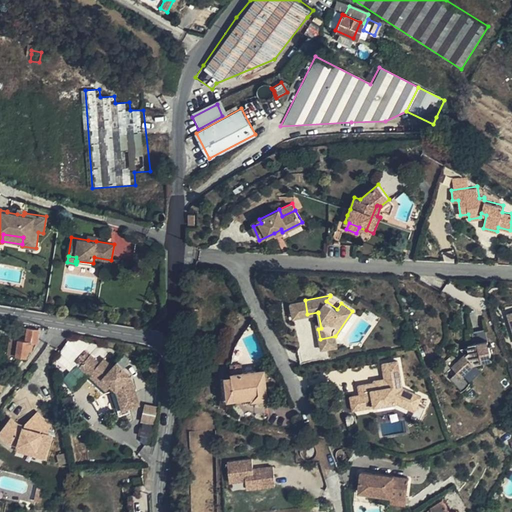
[(337,309),(341,304),(330,296),(326,301),(337,309)]
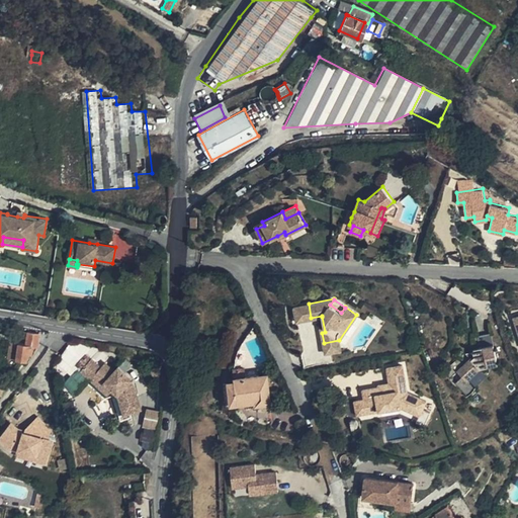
[(309,304),(294,306),(296,321),(311,318),(309,304)]
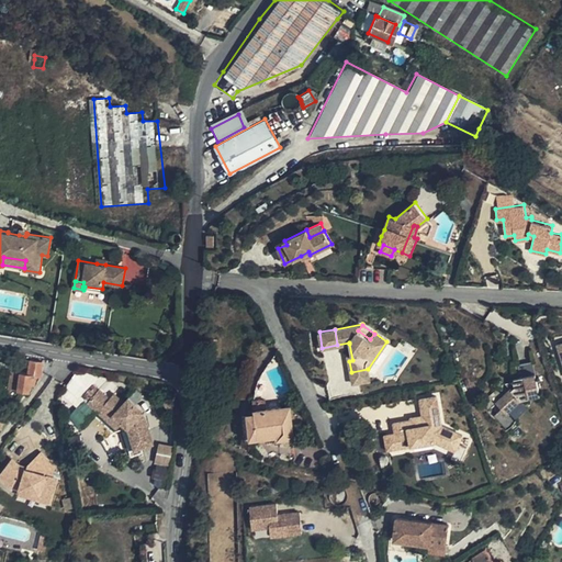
[(27,361),(25,374),(18,373),(14,391),(26,393),(29,383),(30,375),(33,375),(38,377),(41,362),(27,361)]
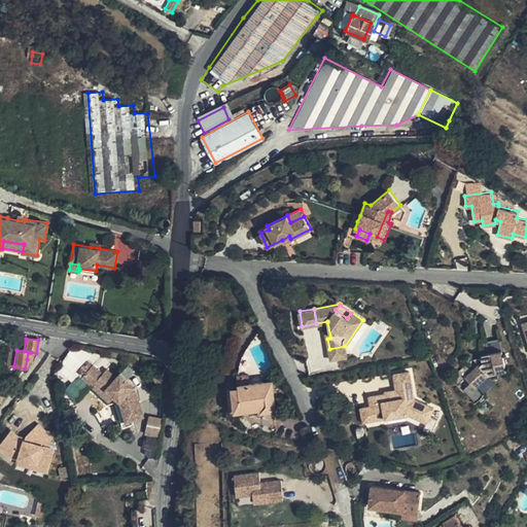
[(485,342),(488,354),(502,351),(499,339),(485,342)]
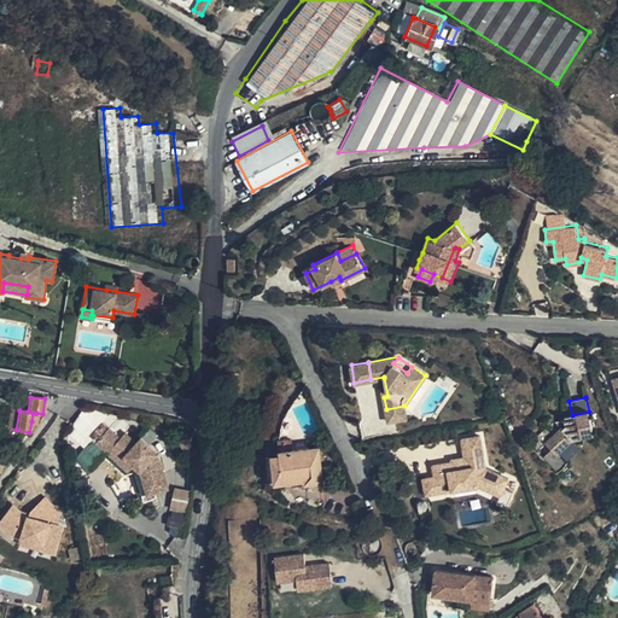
[(404,406),(386,409),(388,421),(407,418),(404,406)]
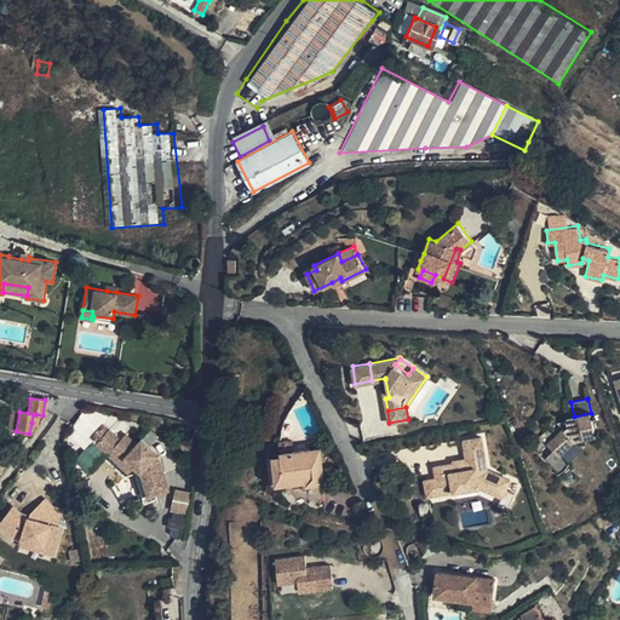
[(16,431),(19,412),(9,409),(5,429),(16,431)]
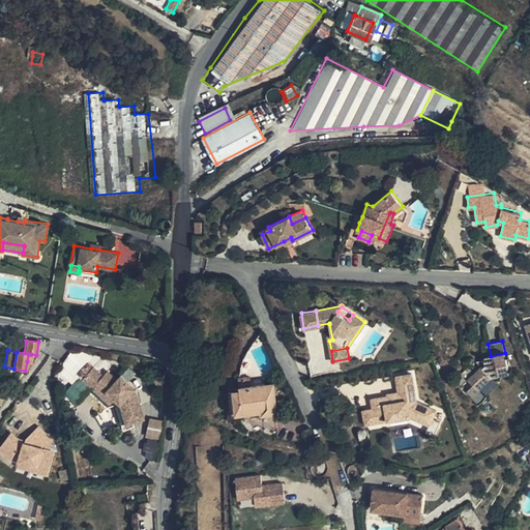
[(509,372),(505,353),(483,357),(484,363),(481,366),(475,373),(468,366),(454,380),(461,386),(468,380),(473,385),(466,392),(477,404),(484,396),(477,389),(491,376),(509,372)]
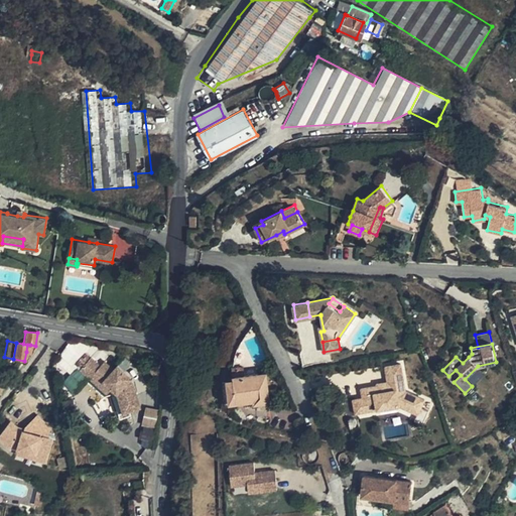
[(91,357),(80,368),(89,377),(95,372),(111,388),(115,393),(121,414),(138,409),(132,384),(128,380),(130,378),(122,370),(119,373),(114,369),(113,369),(104,361),(100,365),(91,357)]
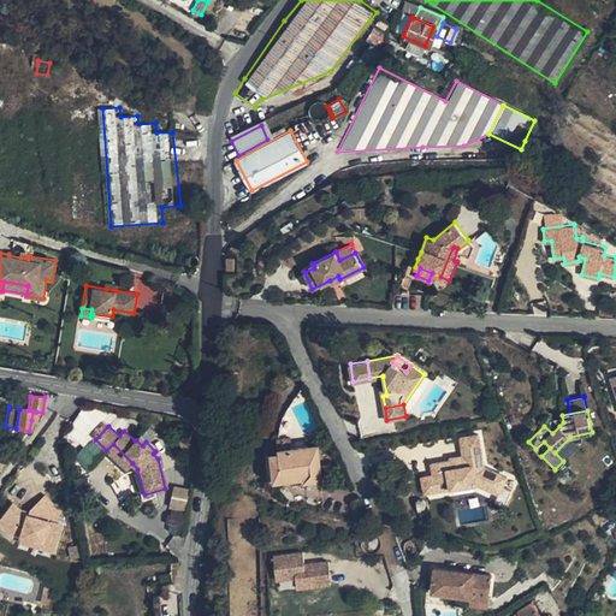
[(477,483),(498,493),(507,477),(484,466),(479,433),(460,437),(463,457),(465,461),(450,463),(449,460),(431,463),(433,475),(421,477),(425,493),(477,483)]
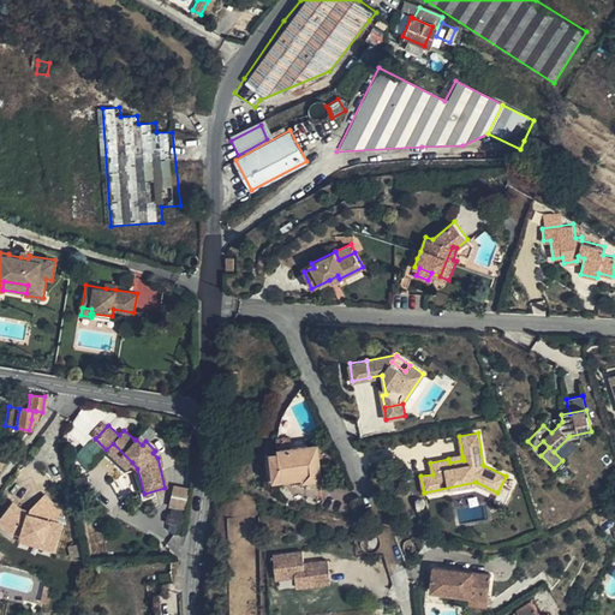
[(142,445),(145,441),(139,435),(136,440),(142,445)]
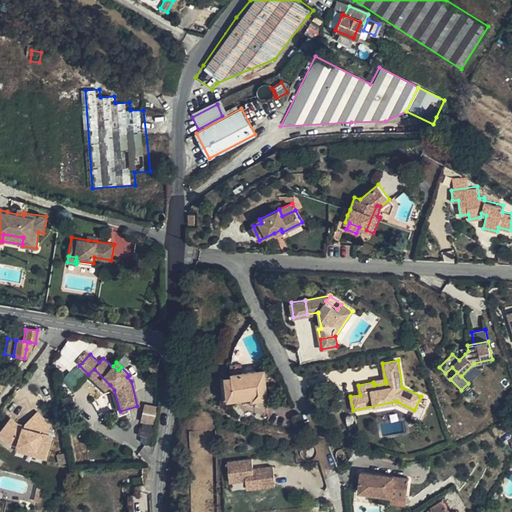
[(230,364),(231,373),(242,372),(241,363),(230,364)]
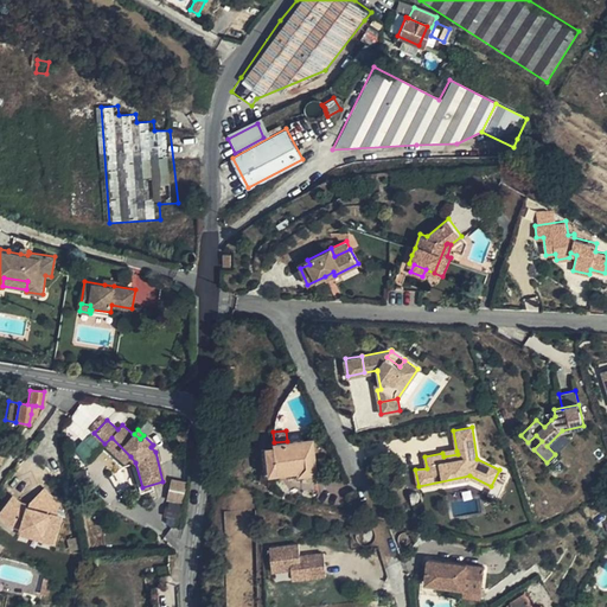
[(85,461),(102,445),(90,434),(74,451),(85,461)]
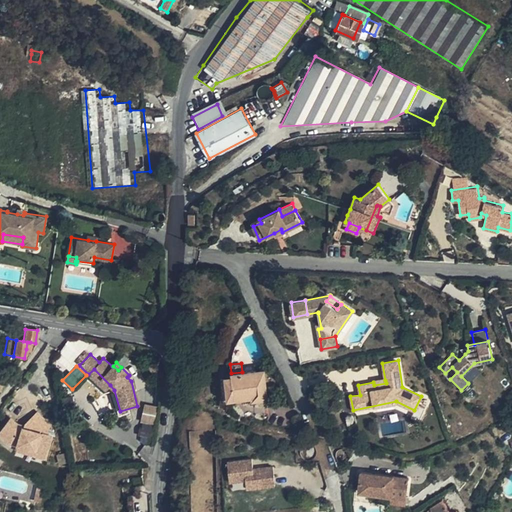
[(94,369),(88,374),(105,390),(110,385),(94,369)]
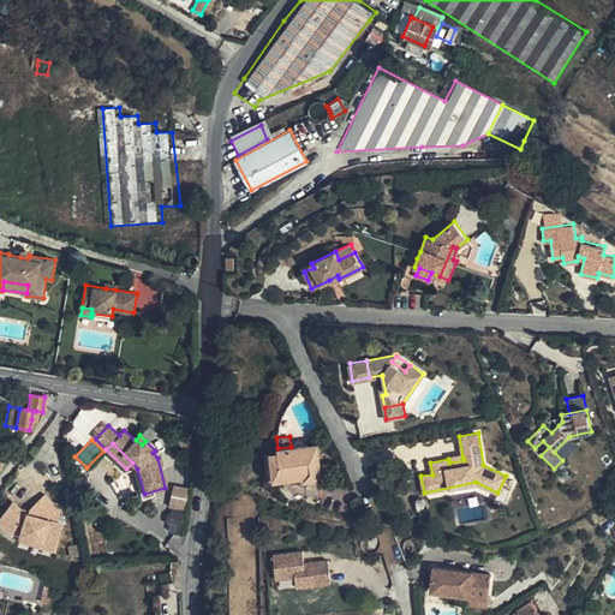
[(302,479),(321,477),(317,445),(291,447),(278,448),(278,452),(266,453),(268,479),(302,476),(302,479)]
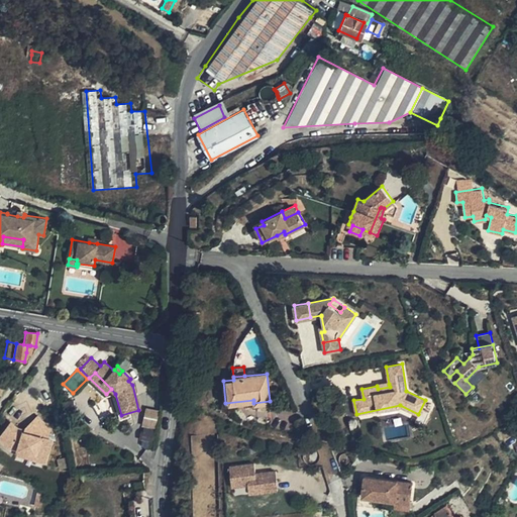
[(121,415),(115,394),(111,395),(116,416),(121,415)]
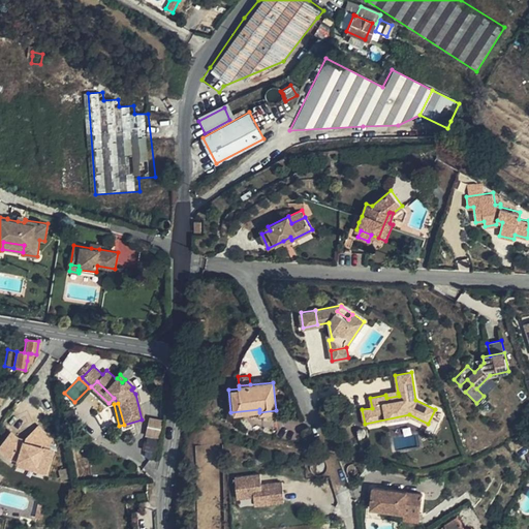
[(158,439),(162,419),(149,417),(145,436),(158,439)]
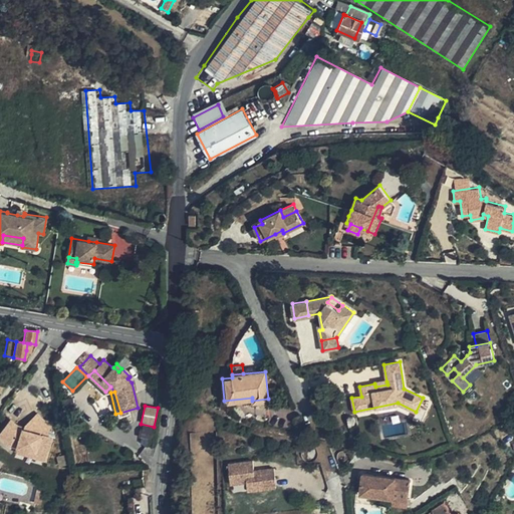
[(42,459),(48,436),(43,435),(46,427),(34,412),(21,422),(20,427),(19,430),(12,429),(13,425),(5,419),(0,427),(0,440),(5,444),(14,446),(32,452),(31,456),(42,459)]
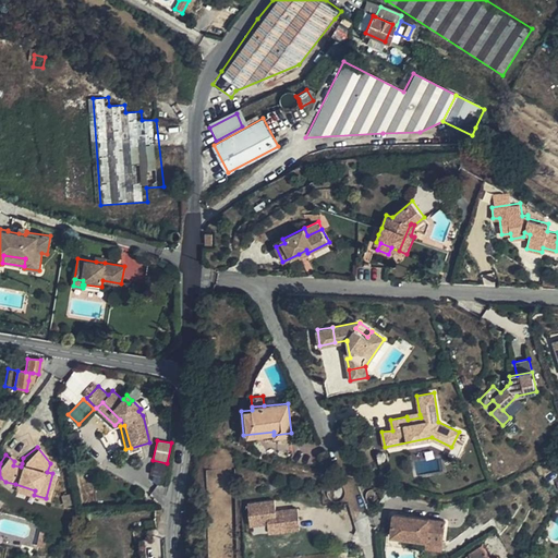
[(35,490),(15,484),(13,489),(34,495),(35,490)]
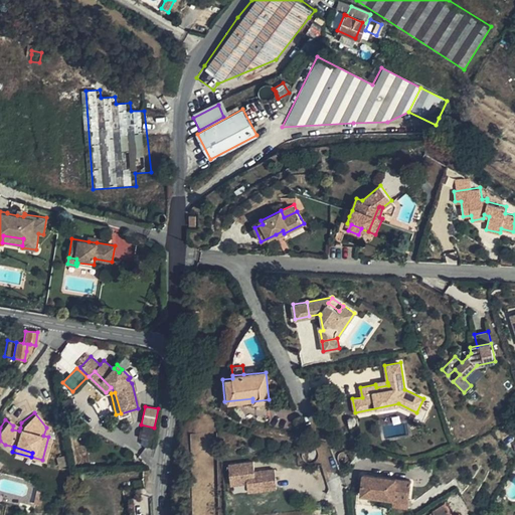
[(229,464),(231,485),(247,483),(247,492),(263,490),(261,471),(254,472),(253,462),(229,464)]
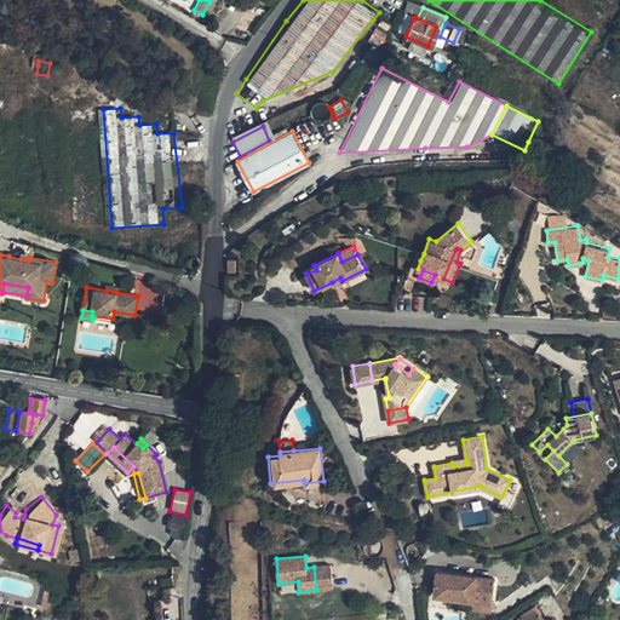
[(331,566),(314,567),(316,590),(333,589),(331,566)]
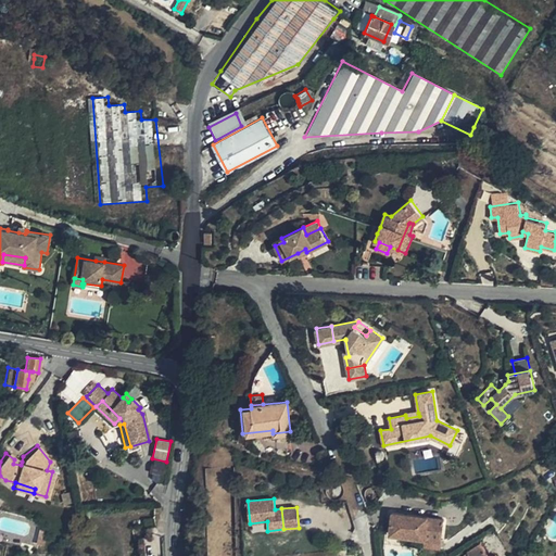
[(392,513),(390,533),(441,541),(444,519),(392,513)]
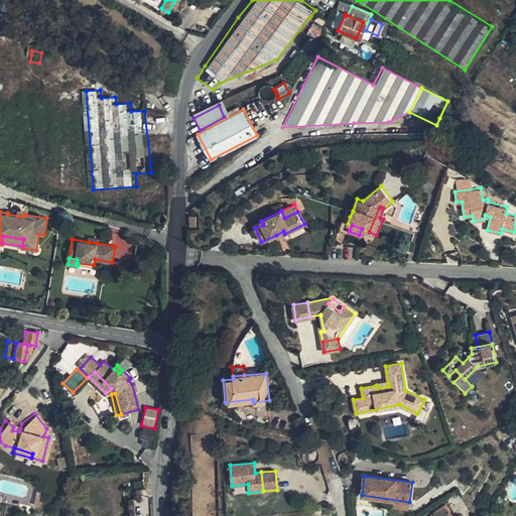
[(37,507),(39,500),(34,492),(30,505),(37,507)]
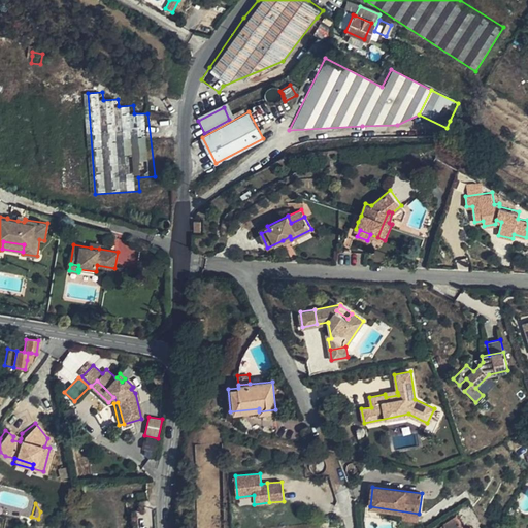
[(419,514),(402,512),(402,519),(419,521),(419,514)]
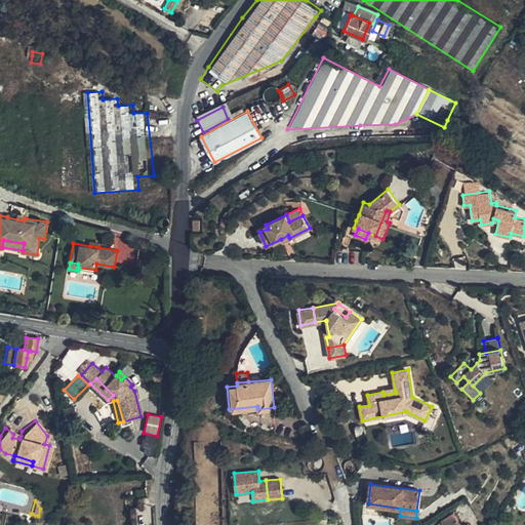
[(468,524),(466,524),(460,524),(453,513),(440,521),(441,522),(436,524),(468,524)]
